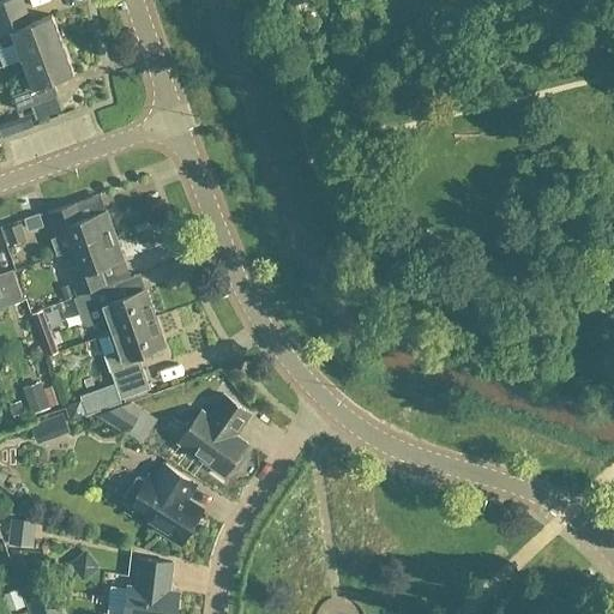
[(29,24),(24,11),(19,0),(6,0),(0,2),(0,47),(1,49),(14,44),(20,61),(62,46),(50,16),(29,24)]
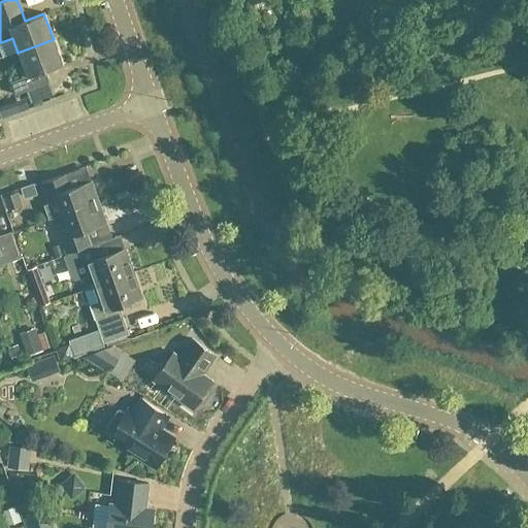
[(353,28),(365,23),(360,8),(348,12),(353,28)]
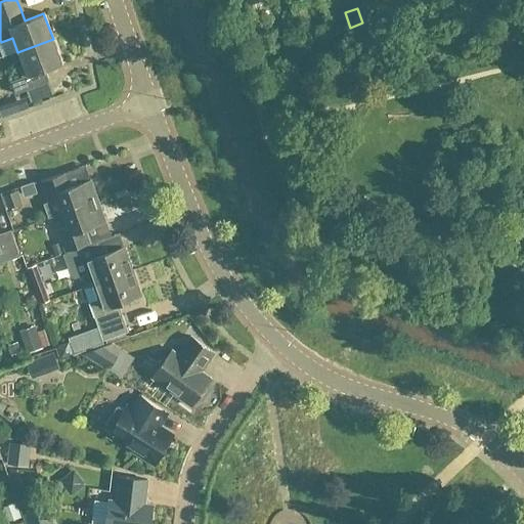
[(53,39),(17,52),(27,77),(10,82),(15,95),(48,82),(44,71),(62,63),(53,39)]
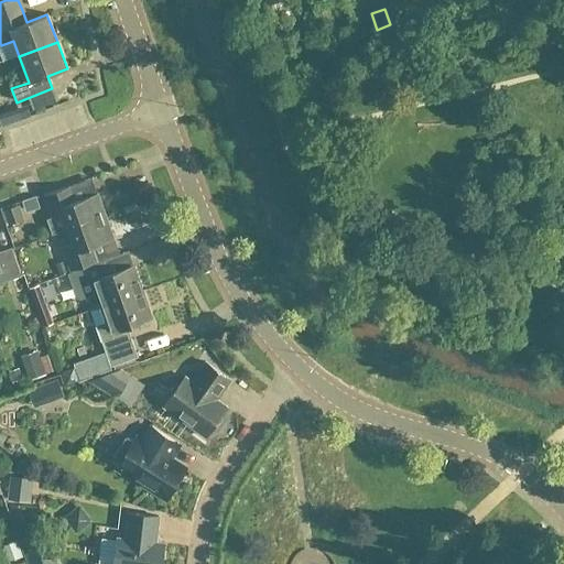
[(0,128),(21,122),(17,110),(0,116),(0,128)]
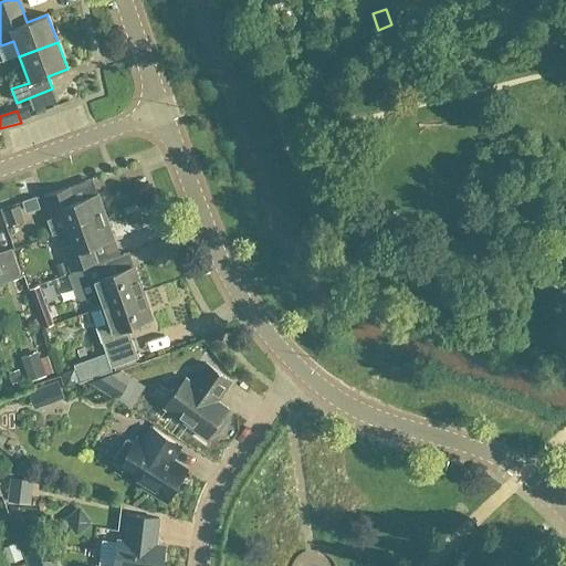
[(69,231),(105,218),(97,195),(75,202),(70,188),(44,197),(52,220),(48,221),(53,237),(69,231)]
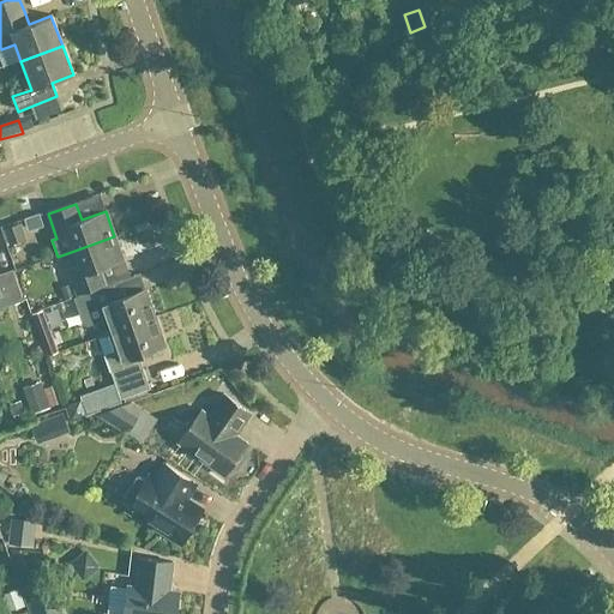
[(22,222),(26,234),(41,229),(37,217),(22,222)]
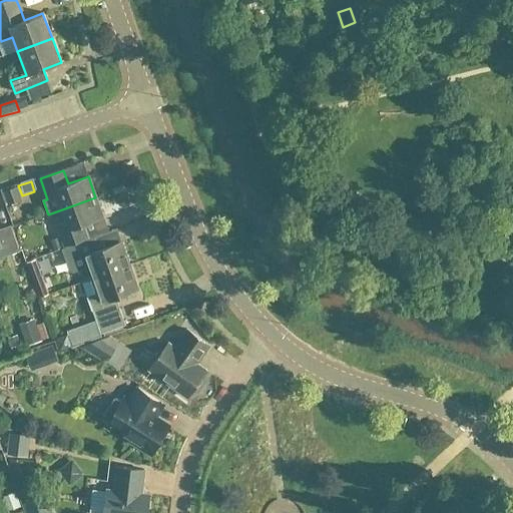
[(1,192),(6,207),(20,202),(16,188),(1,192)]
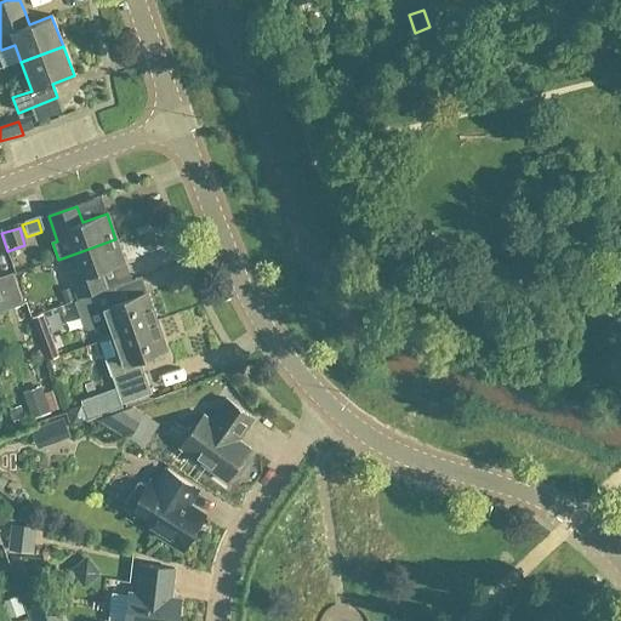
[(115,239),(75,254),(80,269),(68,273),(78,300),(106,290),(100,273),(125,265),(115,239)]
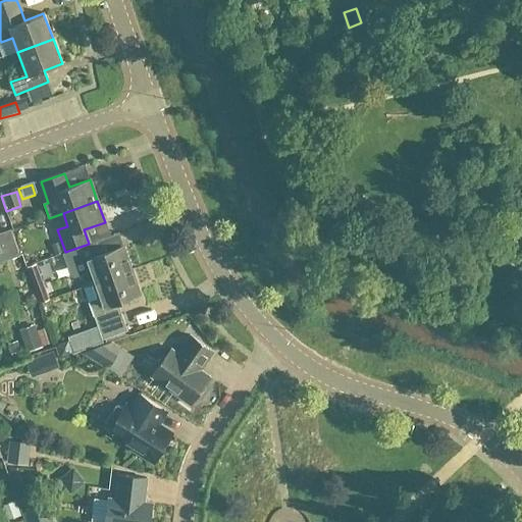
[(0,263),(19,256),(10,230),(0,233),(0,263)]
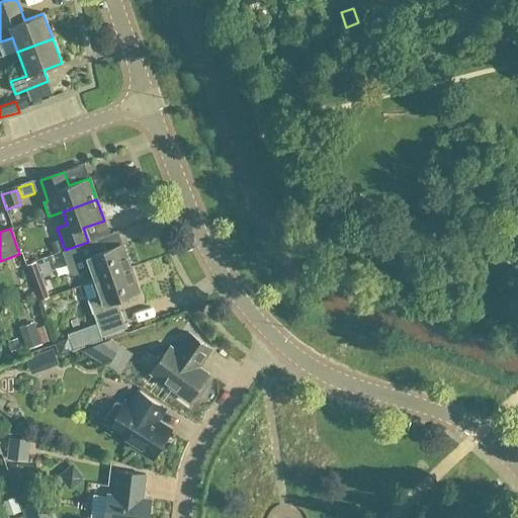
[(58,241),(50,245),(53,254),(62,251),(58,241)]
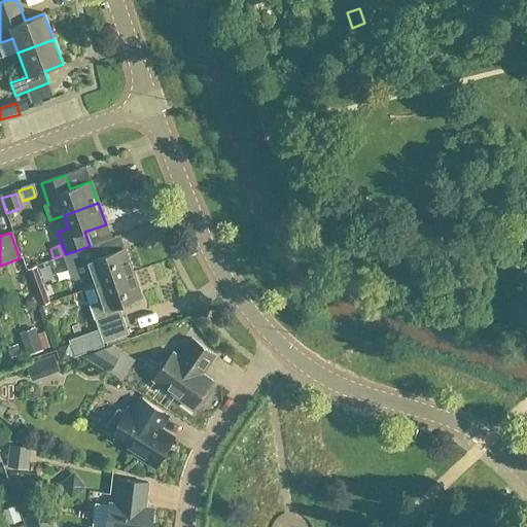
[(96,245),(71,254),(62,257),(70,283),(92,276),(96,287),(132,274),(123,250),(100,257),(96,245)]
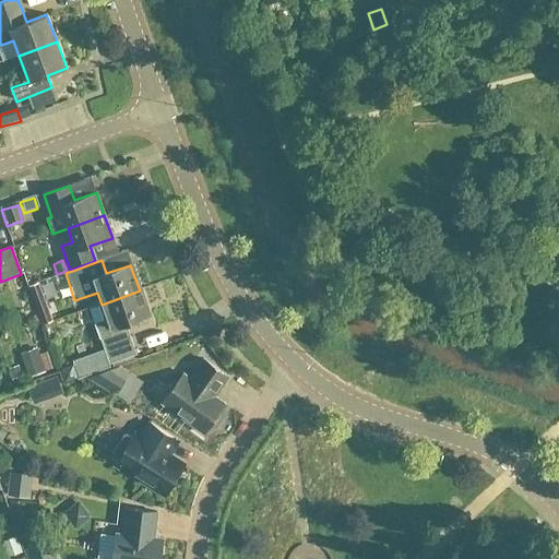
[(140,290),(102,305),(107,320),(95,324),(108,365),(135,355),(125,324),(149,317),(140,290)]
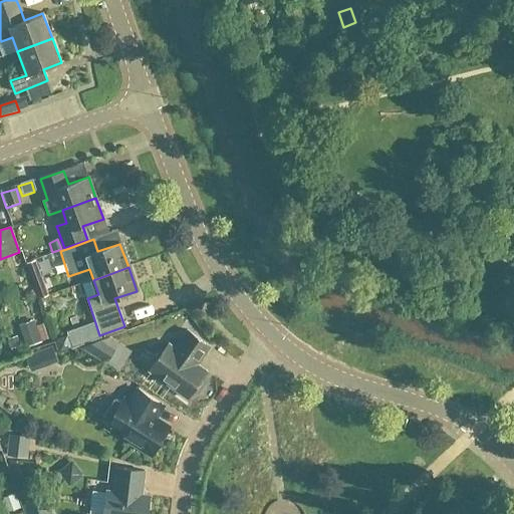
[(47,296),(36,268),(26,272),(37,300),(47,296)]
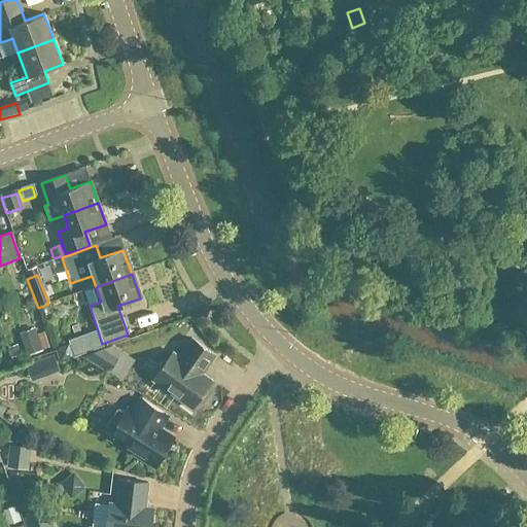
[(152,310),(137,315),(141,326),(155,321),(152,310)]
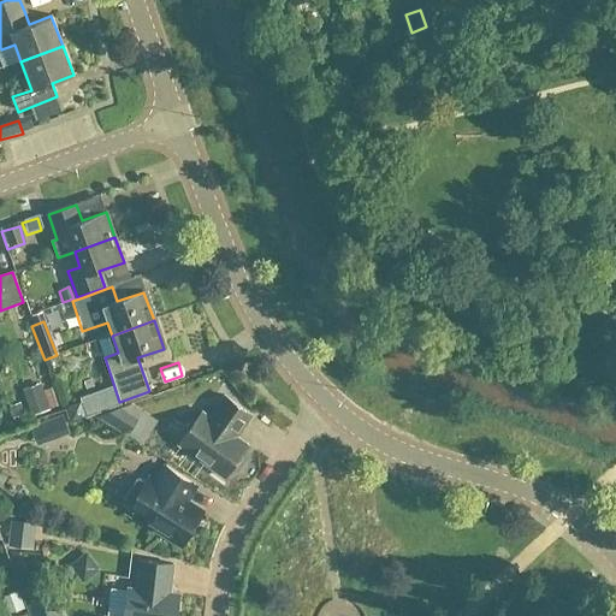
[(39,384),(21,391),(30,416),(48,410),(39,384)]
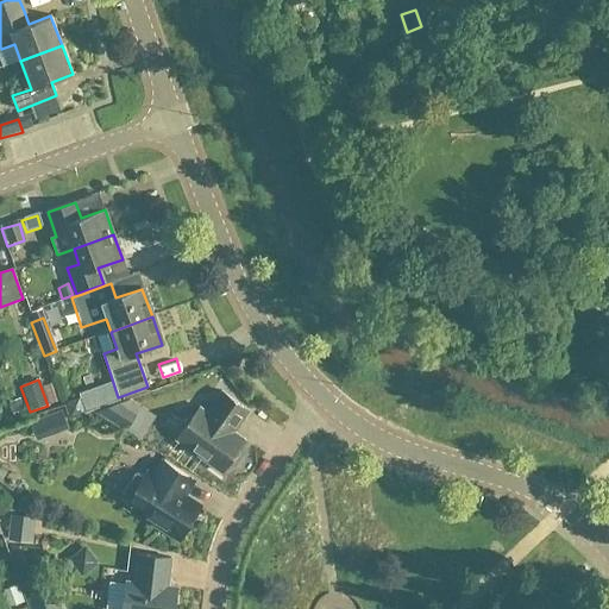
[(199,407),(175,439),(219,472),(225,465),(231,464),(238,454),(238,449),(244,440),(232,432),(248,412),(220,391),(205,412),(199,407)]
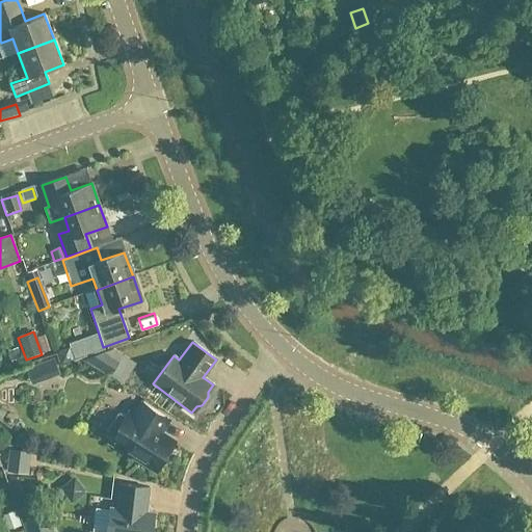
[(17,348),(7,351),(10,361),(20,357),(17,348)]
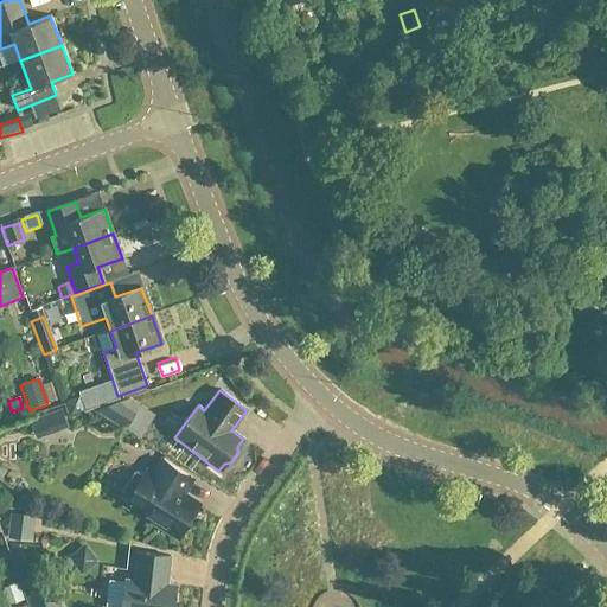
[(78,397),(64,402),(69,416),(83,411),(78,397)]
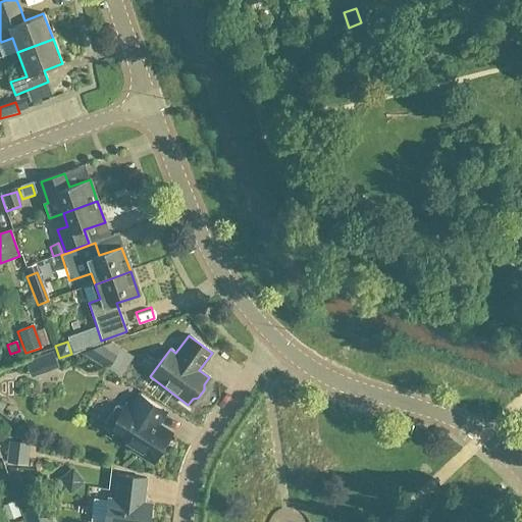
[(123,360),(102,347),(81,355),(113,376),(123,360)]
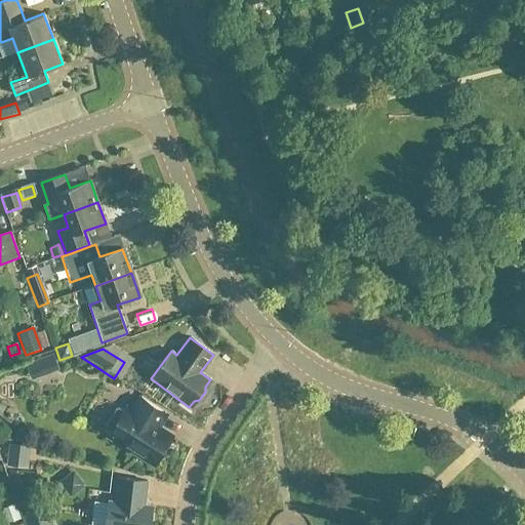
[(61,372),(52,354),(34,361),(41,380),(61,372)]
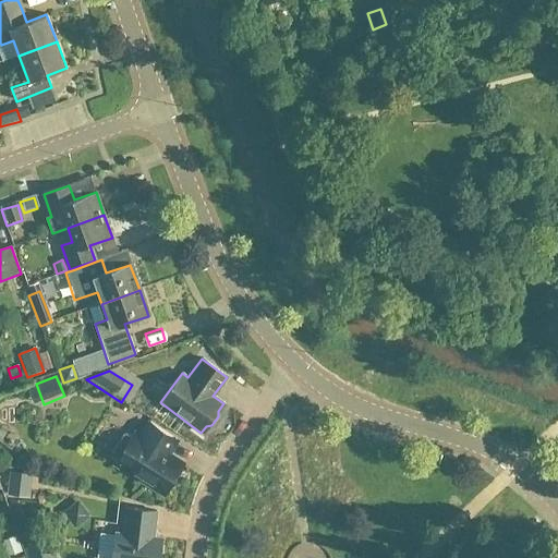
[(171,438),(148,424),(138,438),(133,435),(131,438),(125,435),(122,435),(110,455),(111,458),(117,461),(114,464),(118,466),(117,469),(131,476),(132,475),(162,495),(181,465),(161,452),(171,438)]
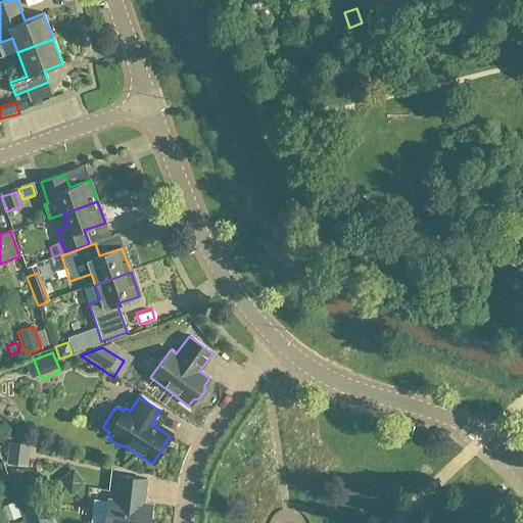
[(7,443),(5,466),(27,468),(29,446),(7,443)]
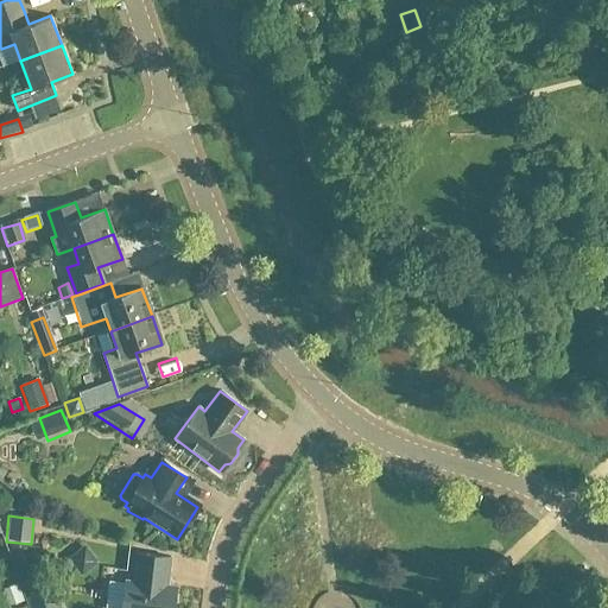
[(125,581),(121,607),(172,607),(176,588),(172,587),(172,584),(169,581),(166,580),(169,558),(137,553),(133,582),(125,581)]
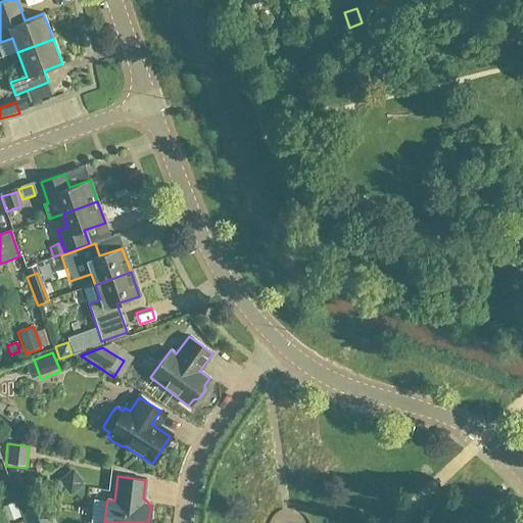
[(0,508),(5,522),(19,518),(13,503),(0,508)]
